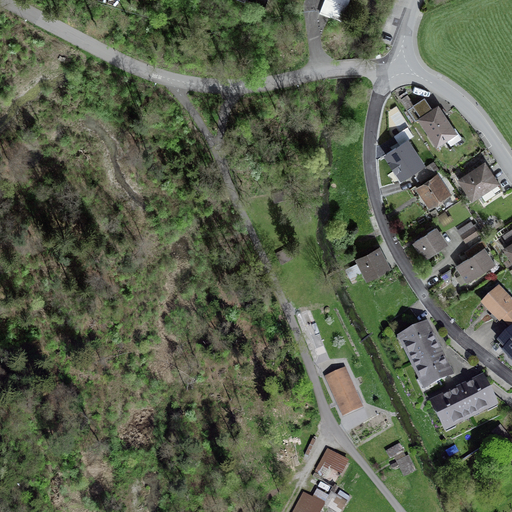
[(324,0),(319,15),(341,23),(350,0),(324,0)]
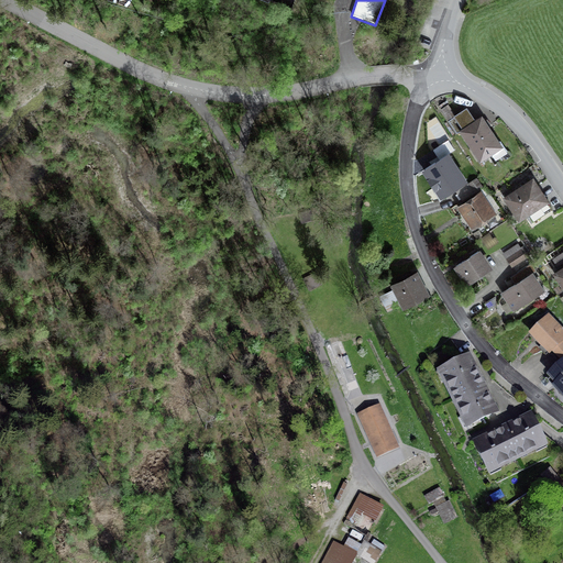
[(450,106),(442,110),(450,121),(456,117),(450,106)]
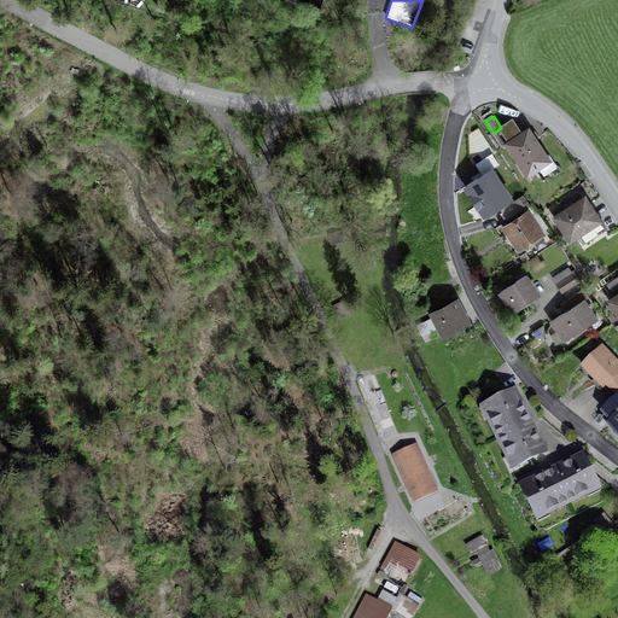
[(524,136),(514,122),(501,129),(509,144),(506,146),(529,182),(553,167),(531,132),(524,136)]
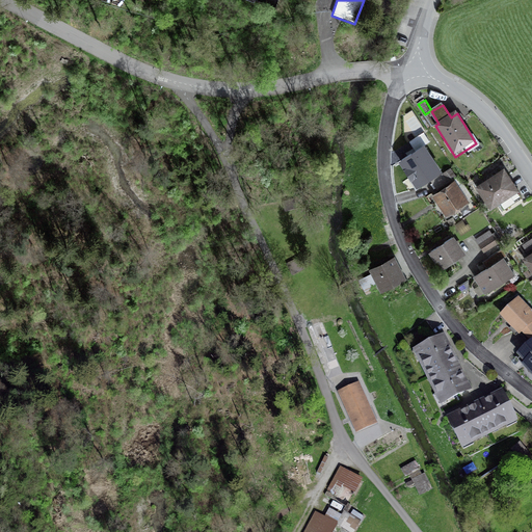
[(416,108),(404,112),(413,134),(424,130),(416,108)]
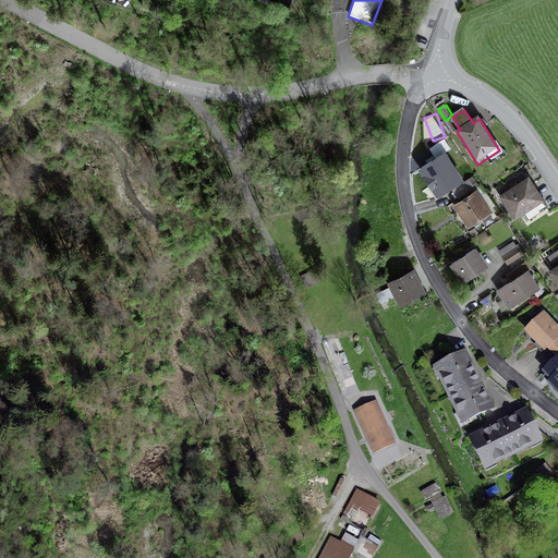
[(437,157),(419,168),(437,198),(466,182),(448,149),(452,147),(446,137),(431,146),(437,157)]
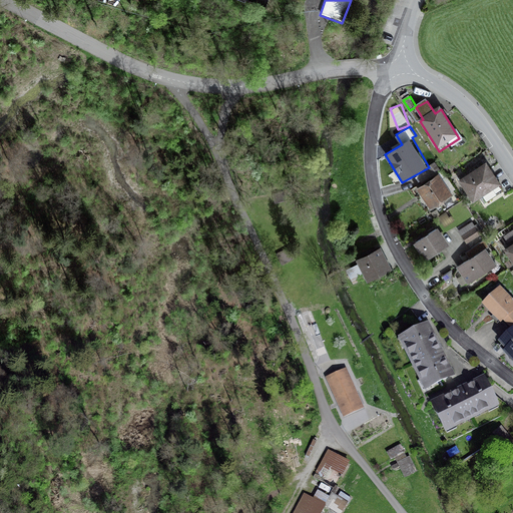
[(487,163),(459,180),(473,203),(501,186),(487,163)]
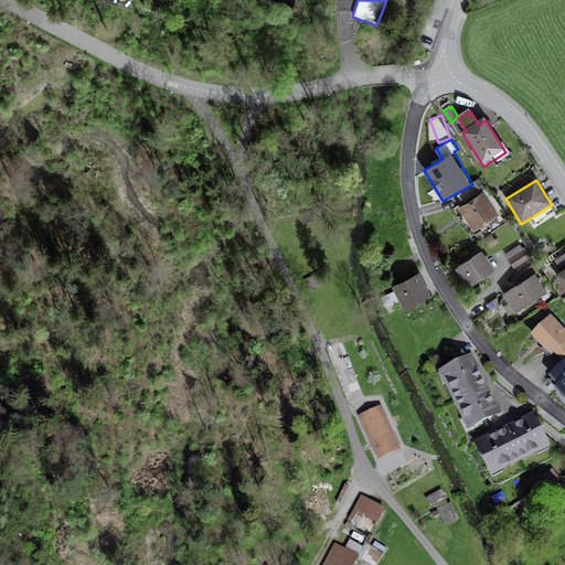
[(471,187),(459,194),(466,203),(478,196),(471,187)]
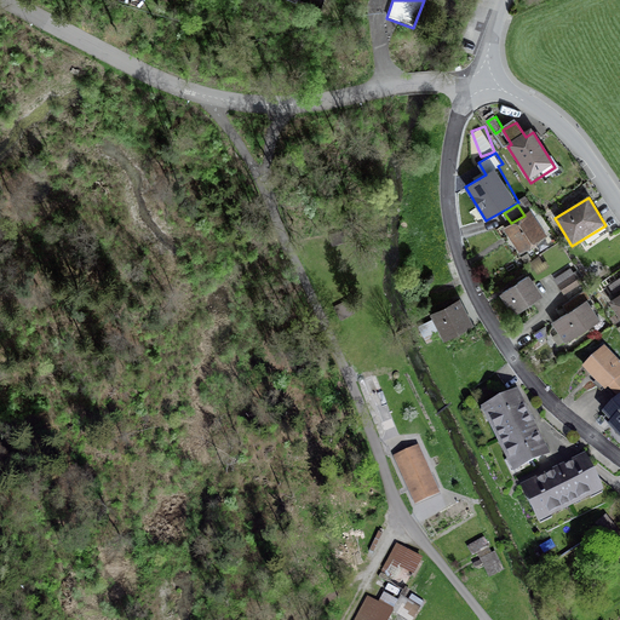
[(530,214),(505,230),(521,256),(546,239),(530,214)]
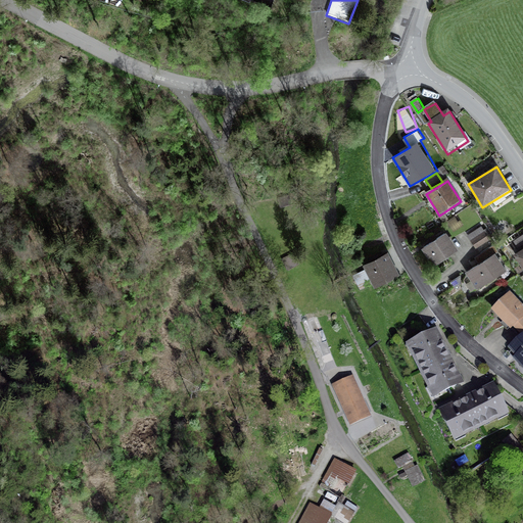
[(488,241),(481,229),(466,237),(473,250),(488,241)]
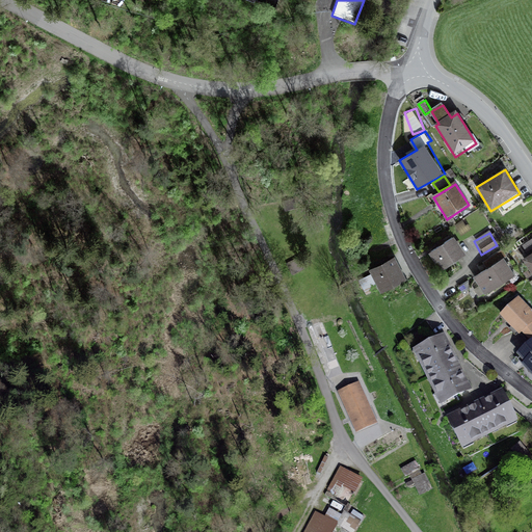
[(466,256),(453,237),(429,253),(435,264),(437,263),(443,270),(466,256)]
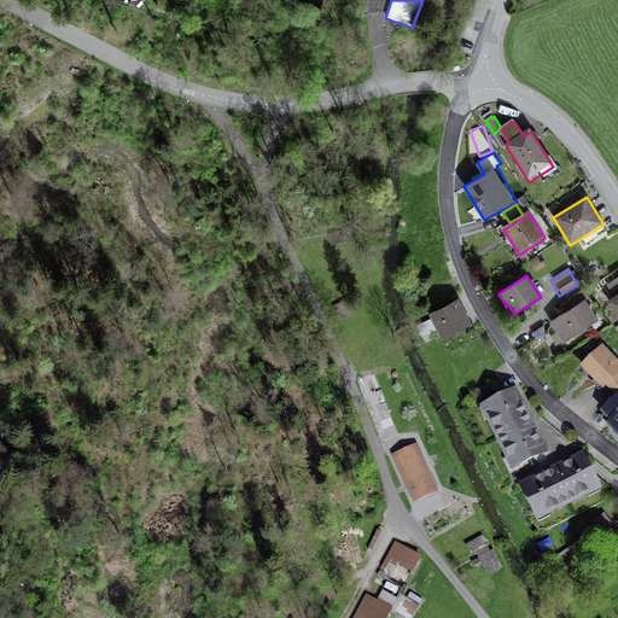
[(617,279),(606,287),(613,299),(617,296),(617,279)]
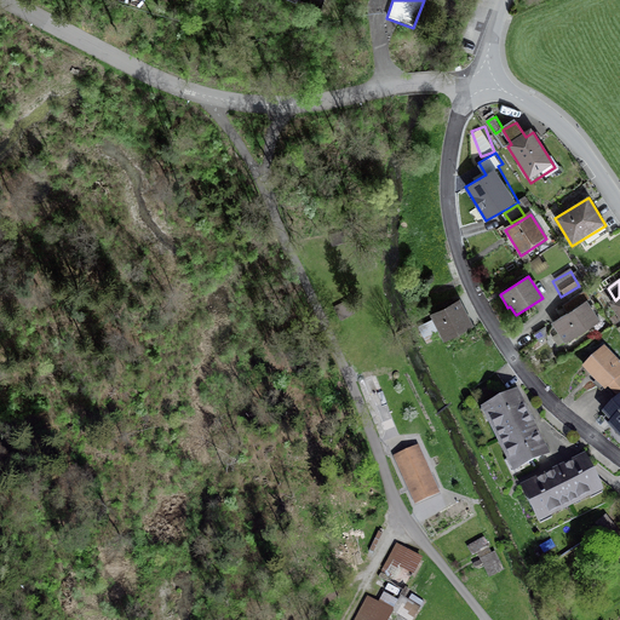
[(573,309),(552,323),(566,344),(600,322),(587,304),(591,302),(585,293),(569,303),(573,309)]
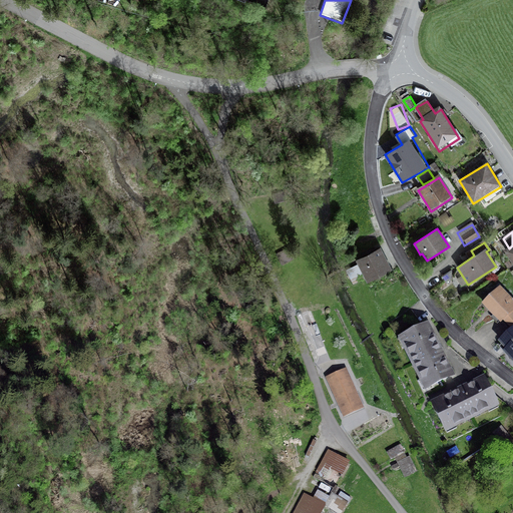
[(512,245),(509,248),(504,251),(512,265),(512,245)]
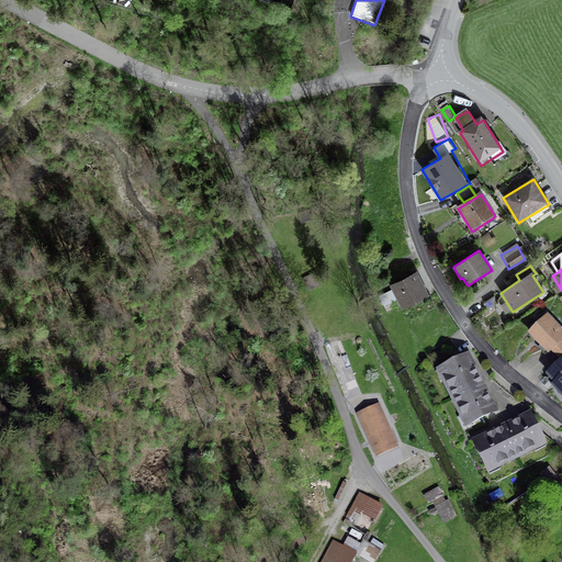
[(420,273),(391,287),(402,310),(430,296),(420,273)]
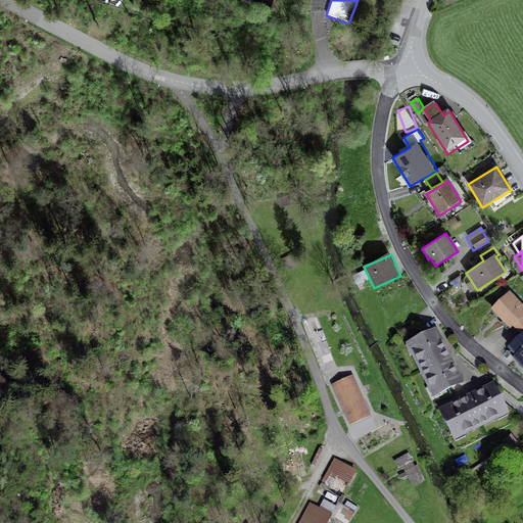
[(522,307),(510,294),(490,313),(510,334),(515,330),(522,337),(522,336),(522,307)]
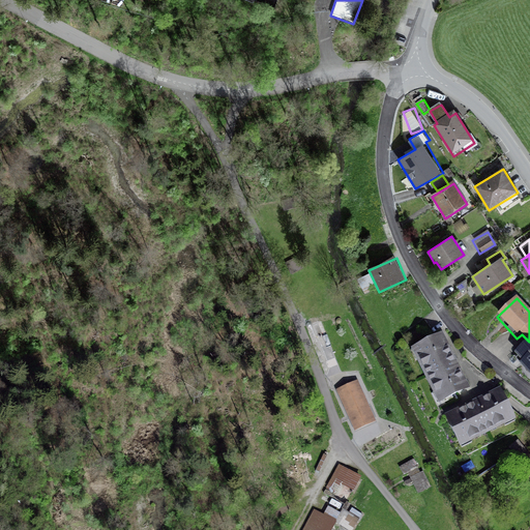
[(445,337),(412,353),(438,408),(470,392),(445,337)]
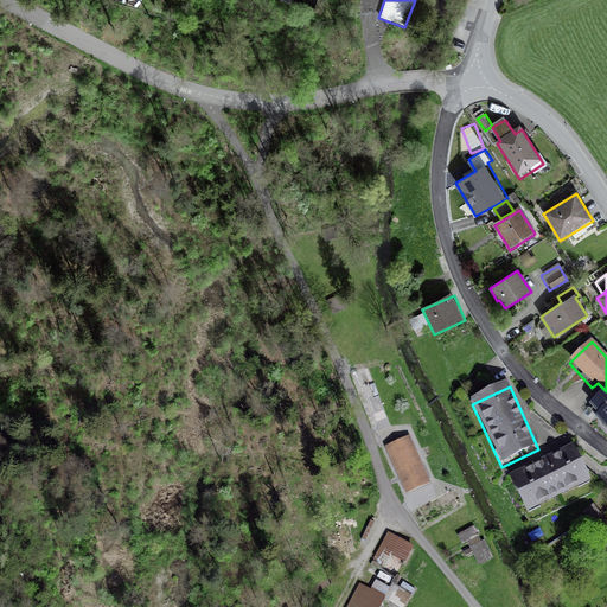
[(595,421),(606,433),(606,391),(590,409),(599,417),(595,421)]
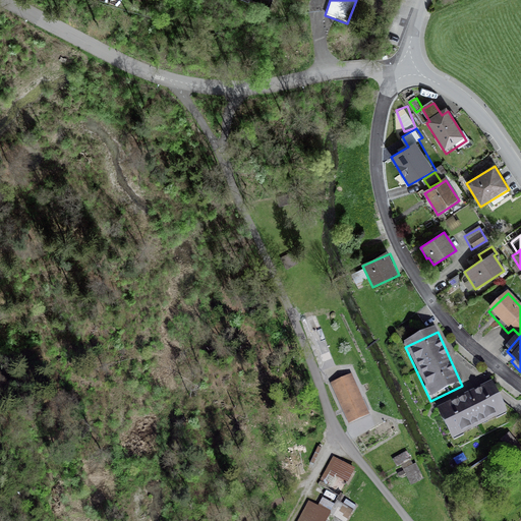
[(371,381),(366,368),(333,384),(339,396),(371,381)]
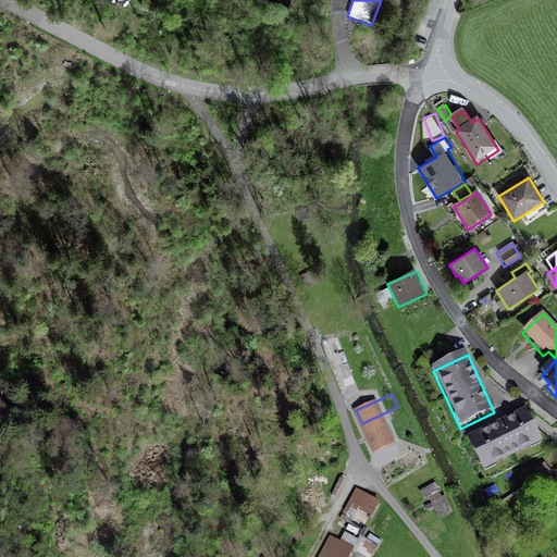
[(528,411),(468,440),(483,473),(543,446),(528,411)]
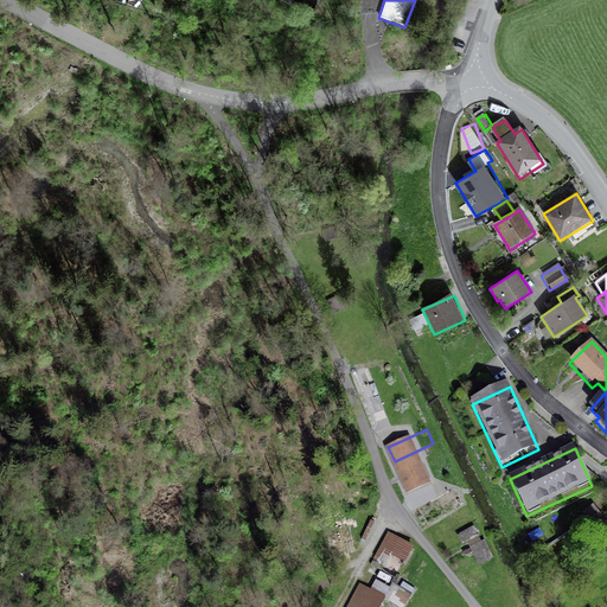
[(388,466),(402,499),(421,492),(407,459),(388,466)]
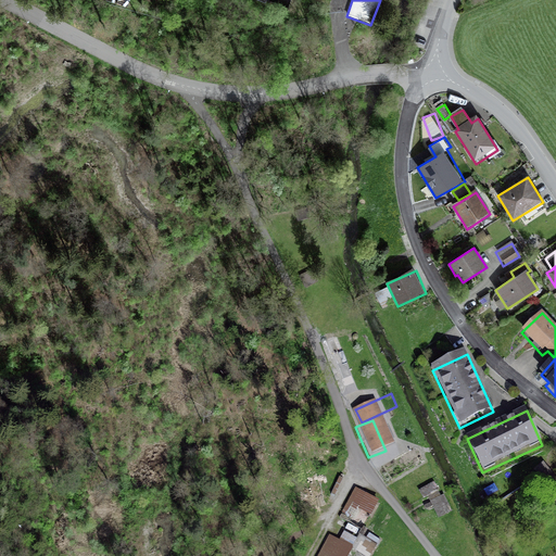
[(427,506),(431,504),(440,500),(434,485),(420,492),(427,506)]
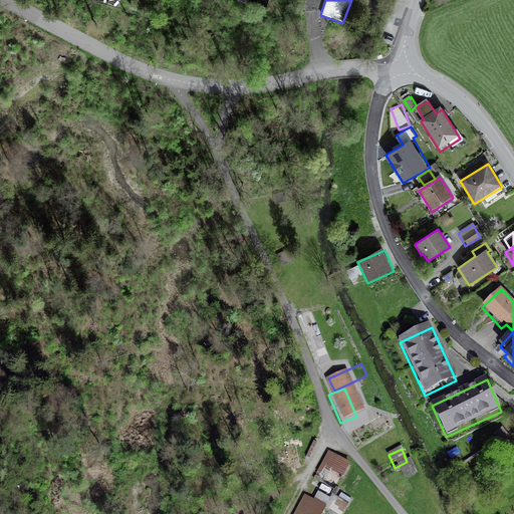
[(351,464),(329,453),(315,479),(337,491),(351,464)]
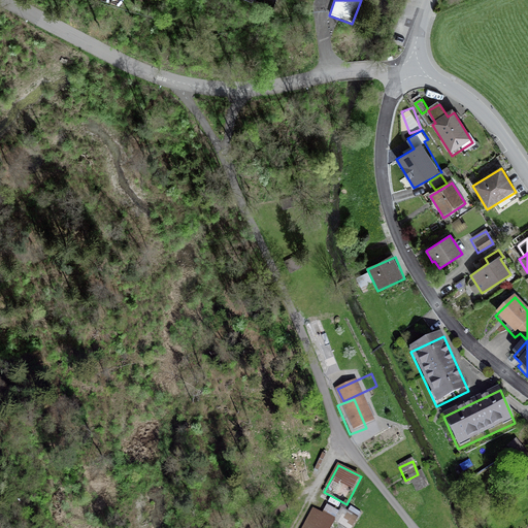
[(418,474),(409,479),(416,494),(428,488),(422,473),(418,474)]
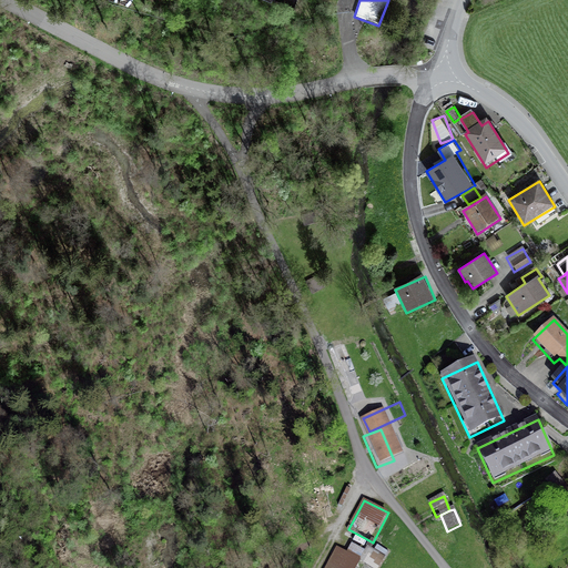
[(357,567),(362,560),(337,548),(326,567),(357,567)]
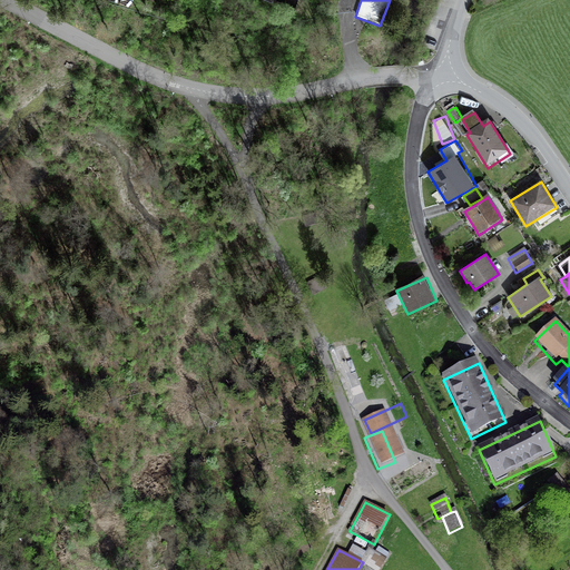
[(383,556),(369,556),(369,568),(382,568),(383,556)]
